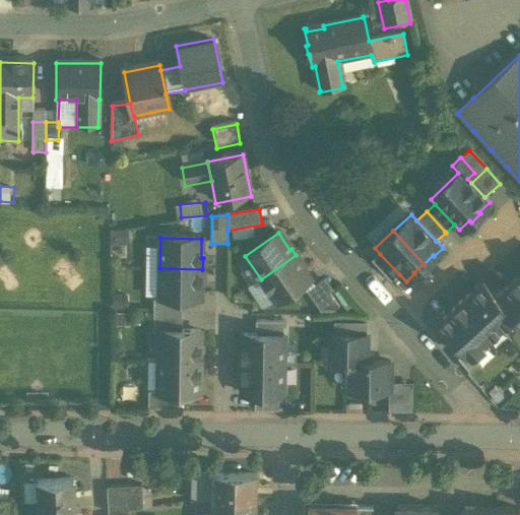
[(399,274),(380,254),(372,262),(391,282),(399,274)]
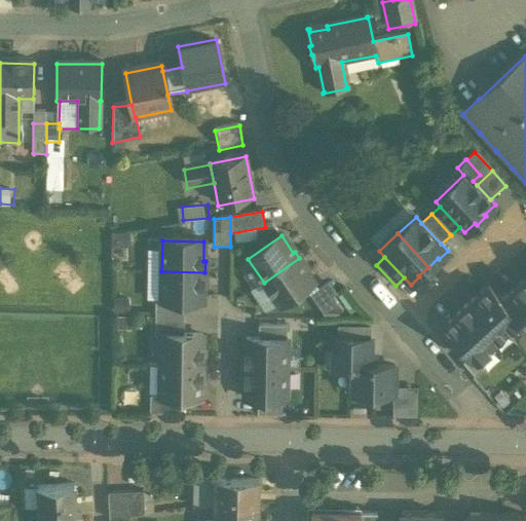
[(299,258),(264,283),(279,306),(313,283),(302,266),(303,265),(299,258)]
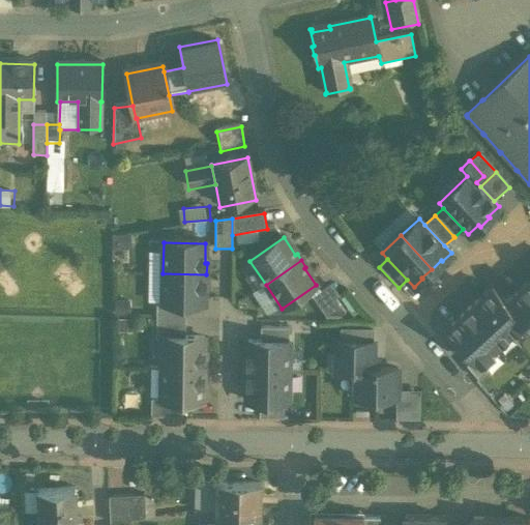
[(206,274),(163,273),(163,303),(163,304),(185,305),(204,305),(204,285),(206,285),(206,274)]
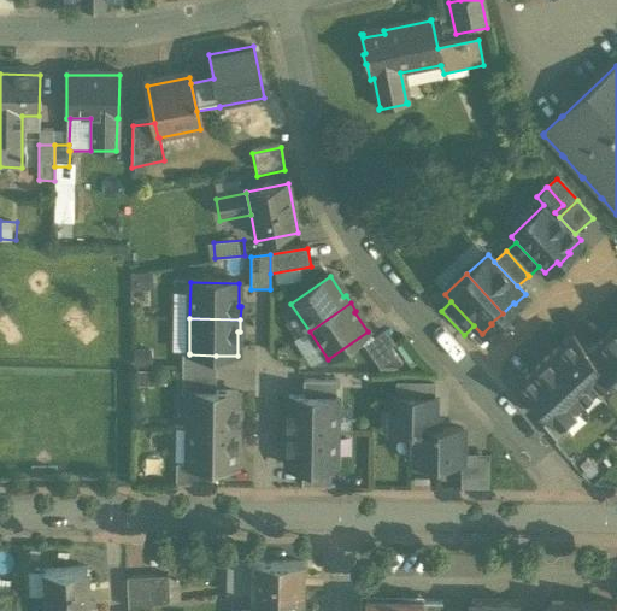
[(616,327),(593,350),(577,333),(545,363),(583,405),(616,375),(616,327)]
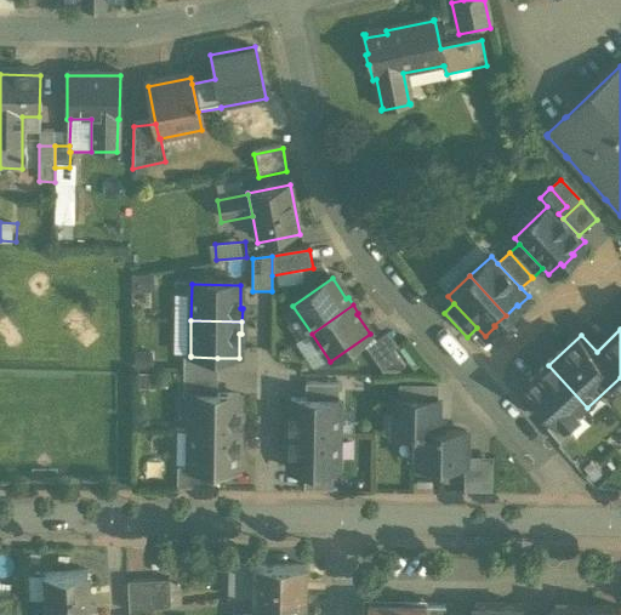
[(392,351),(376,363),(366,348),(365,348),(381,371),(399,373),(404,368),(392,351)]
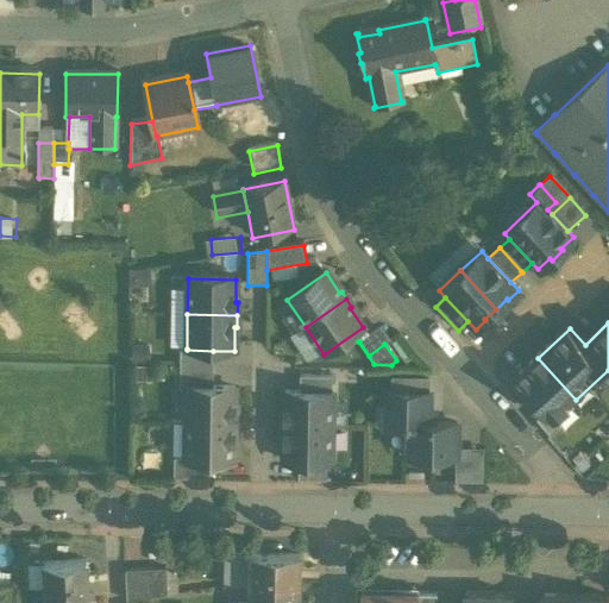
[(213,351),(187,350),(187,349),(180,349),(180,369),(213,370),(213,351)]
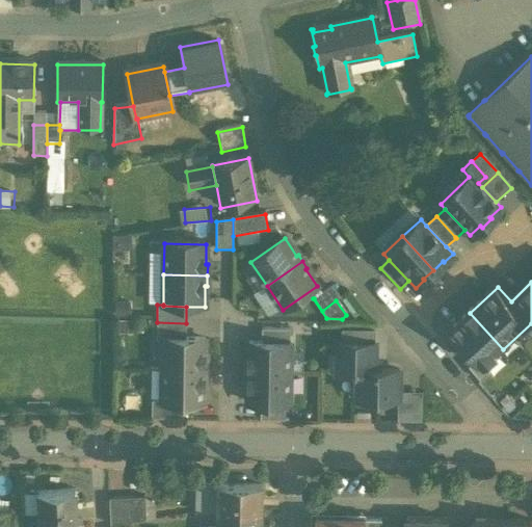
[(503,349),(470,313),(449,331),(481,368),(503,349)]
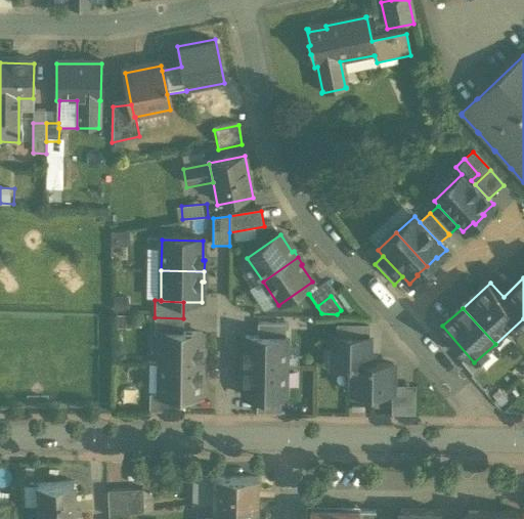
[(183,318),(155,317),(154,336),(160,336),(160,335),(182,336),(183,318)]
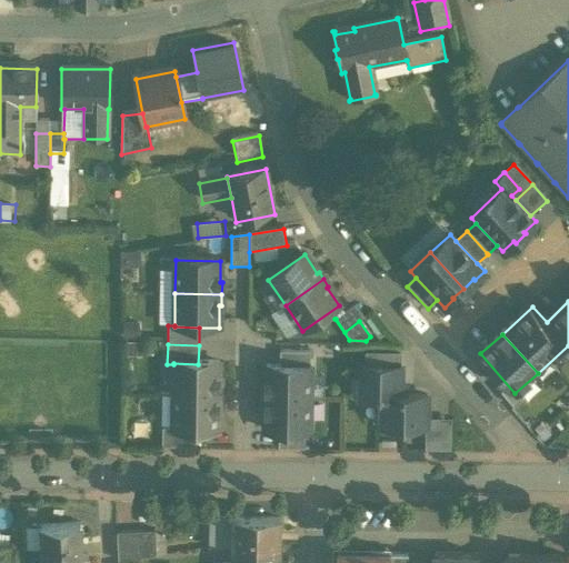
[(310,353),(280,353),(279,368),(310,369),(310,353)]
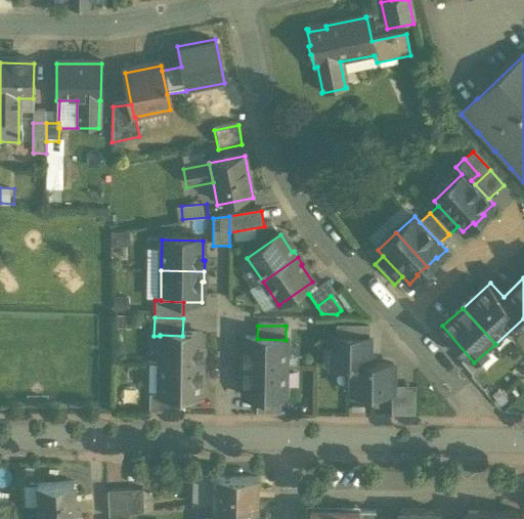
[(349,327),(337,327),(336,339),(348,339),(349,327)]
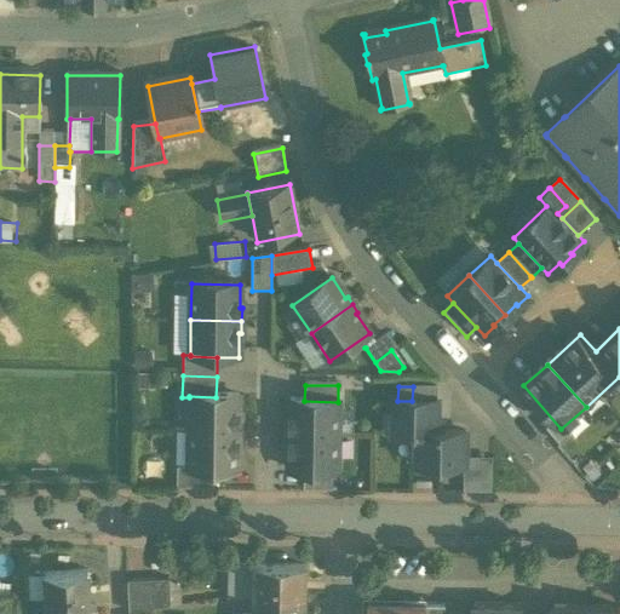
[(437,386),(413,386),(412,401),(436,402),(437,386)]
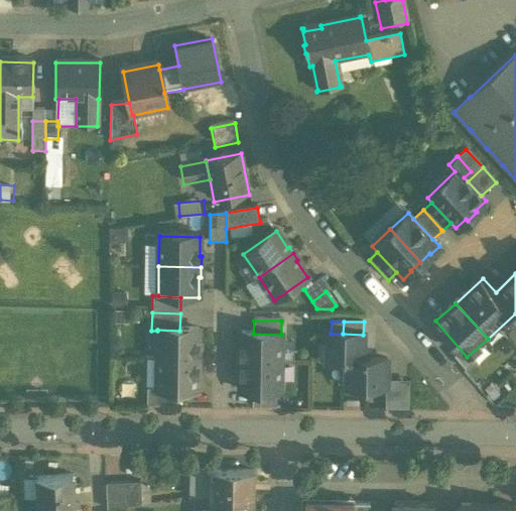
[(179,331),(157,330),(157,331),(157,359),(200,360),(200,349),(198,349),(198,331),(179,331)]
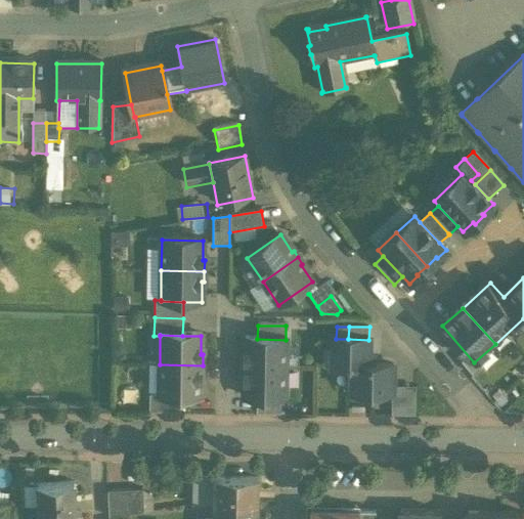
[(257,339),(245,339),(244,369),(285,370),(286,340),(257,339)]
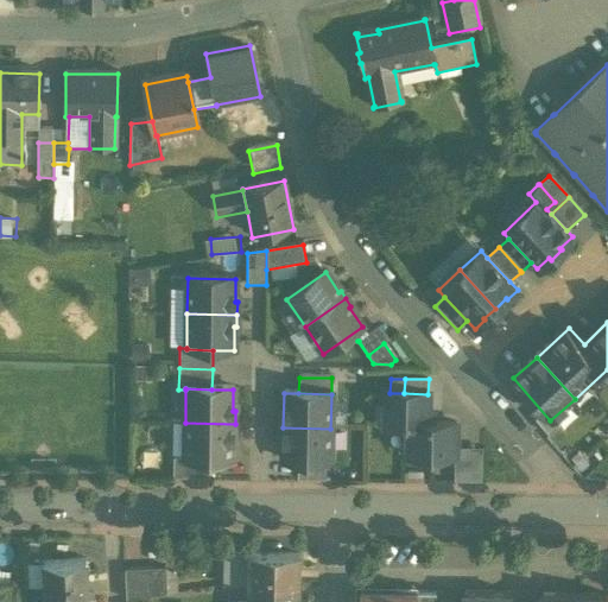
[(390,393),(382,393),(382,426),(406,426),(406,425),(432,426),(432,425),(432,412),(428,412),(428,394),(404,393),(390,393)]
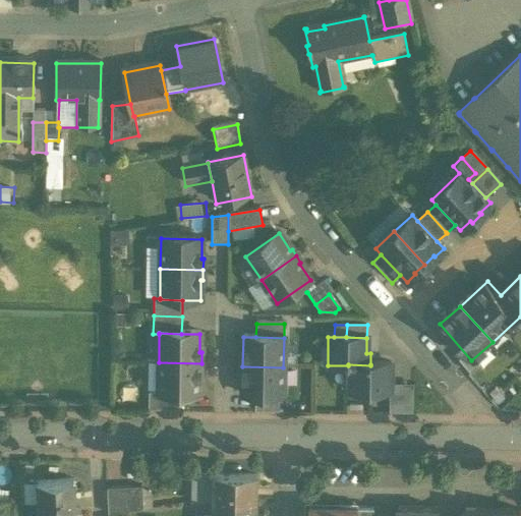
[(201,363),(159,362),(159,394),(159,395),(179,396),(198,396),(199,375),(201,375),(201,363)]
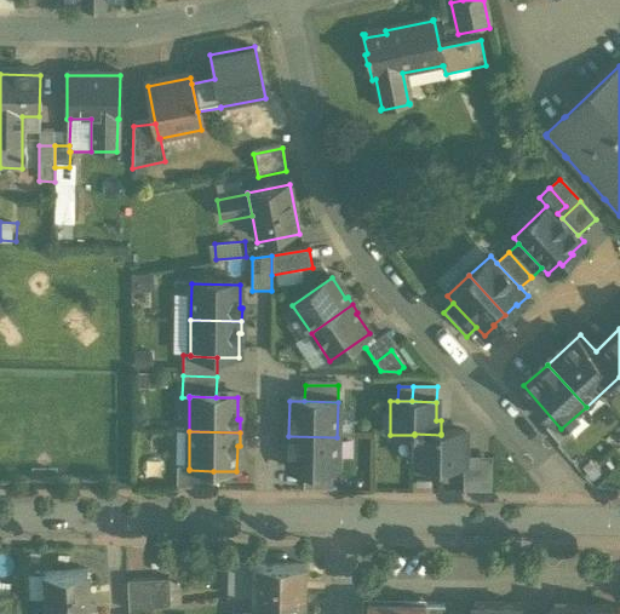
[(441,435),(414,434),(414,435),(414,466),(464,468),(465,468),(465,459),(465,434),(441,434),(441,435)]
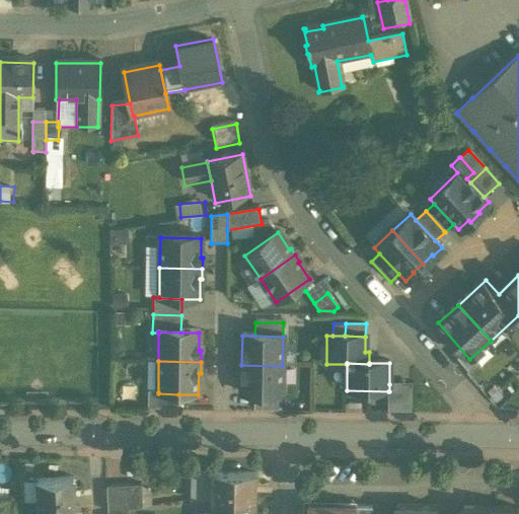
[(282,366),(241,365),(241,394),(253,394),(282,395),(282,366)]
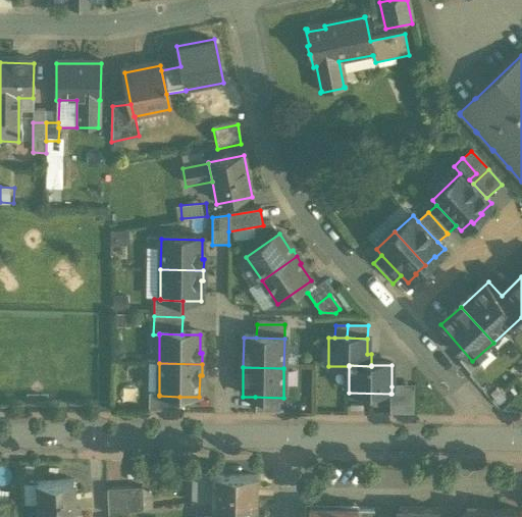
[(414,386),(392,386),(392,394),(390,394),(390,406),(414,406),(414,386)]
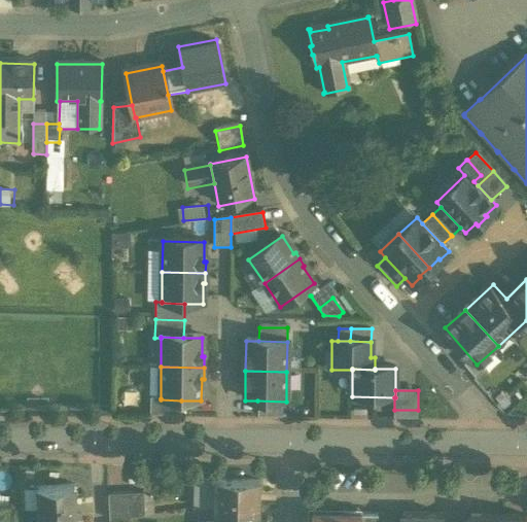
[(181,401),(161,399),(161,398),(150,398),(149,416),(180,417),(181,401)]
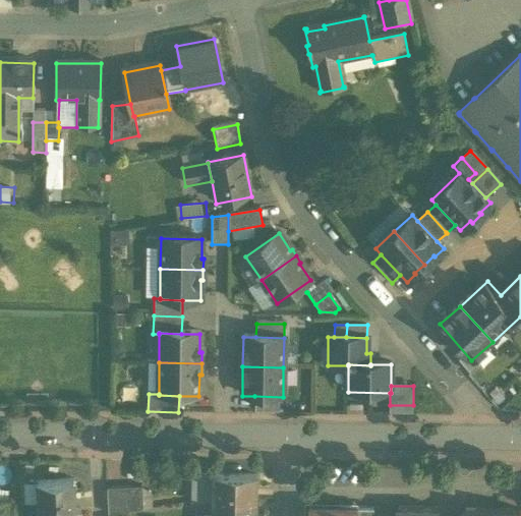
[(283,397),(254,396),(254,413),(282,413),(283,397)]
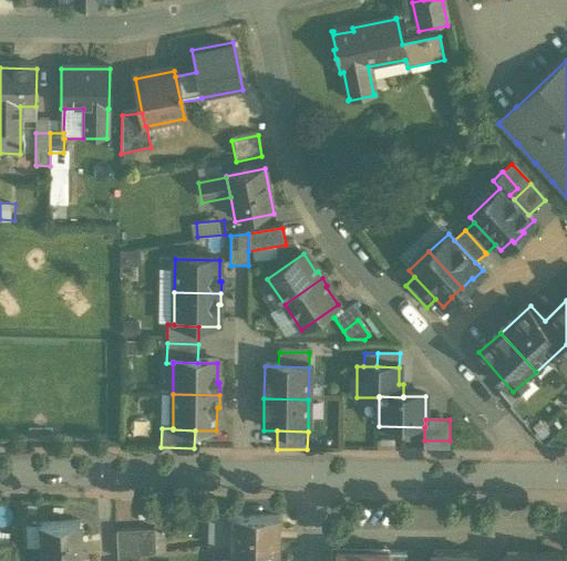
[(450,440),(424,440),(423,450),(450,450),(450,440)]
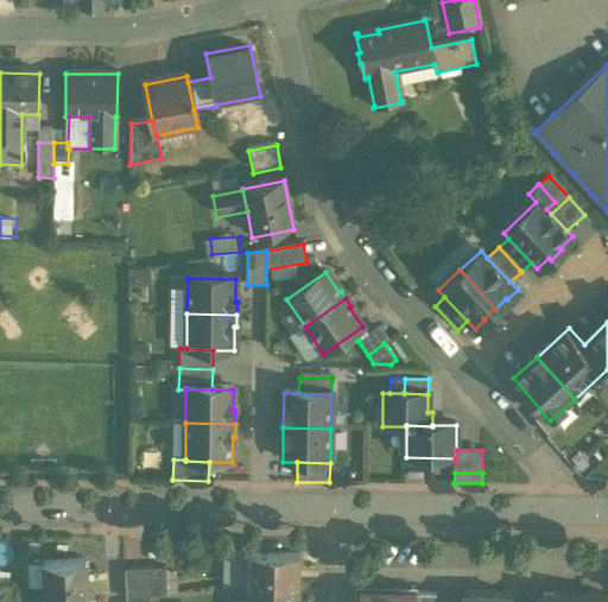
[(211,556),(192,556),(191,564),(185,564),(185,582),(210,582),(211,556)]
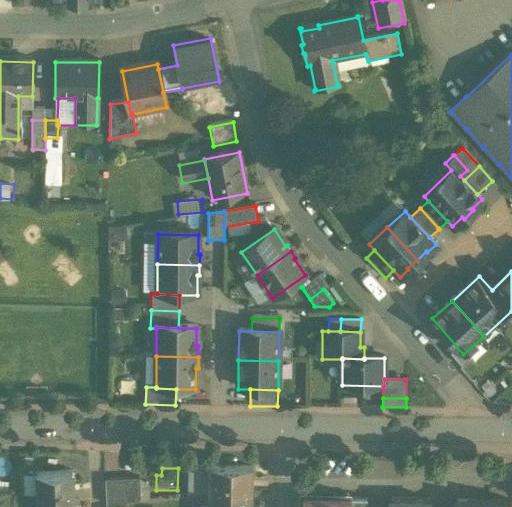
[(251,469),(210,469),(210,470),(215,470),(215,483),(210,483),(210,495),(248,496),(248,486),(251,486),(251,469)]
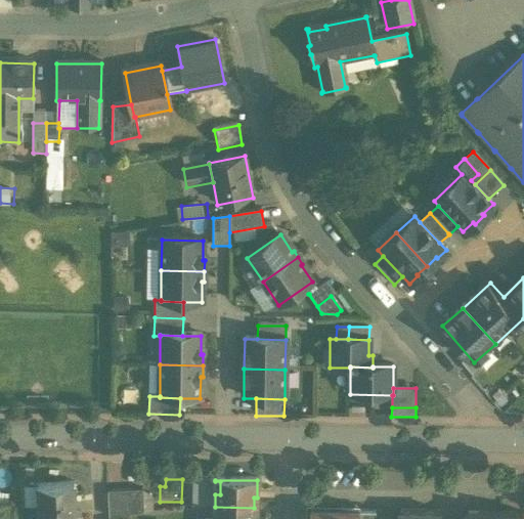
[(74,484),(37,486),(38,513),(75,511),(74,484)]
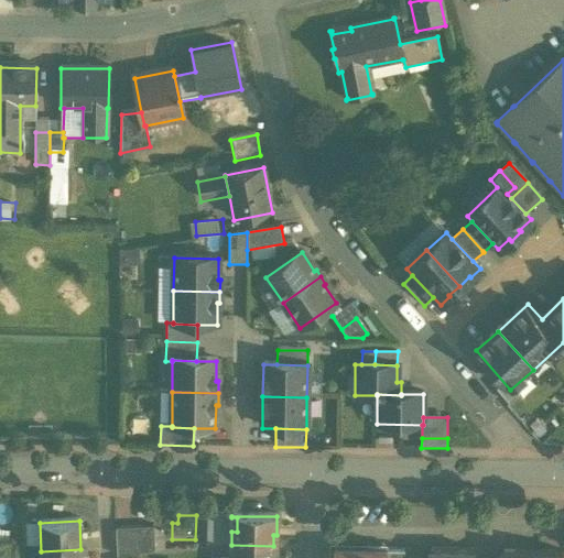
[(145,528),(115,531),(117,557),(132,557),(148,555),(145,528)]
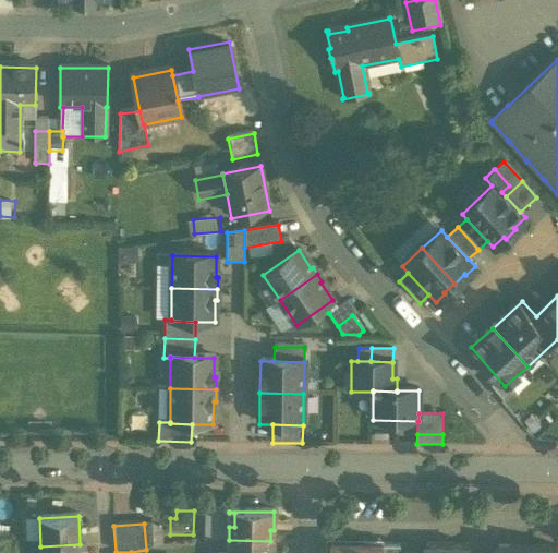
[(270,541),(229,540),(228,552),(273,552),(270,552),(270,541)]
